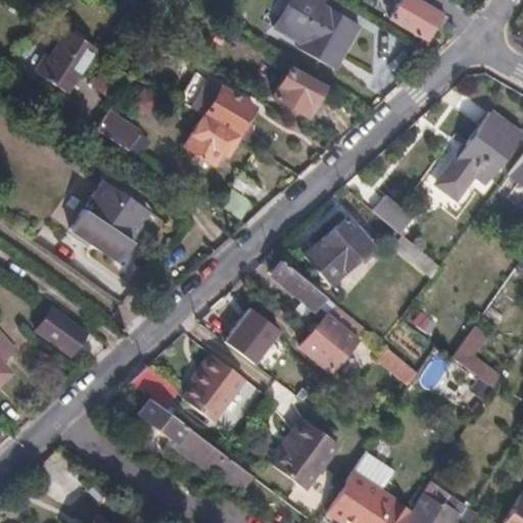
[(275,0),(264,20),(300,43),(320,10),(301,0),(275,0)]
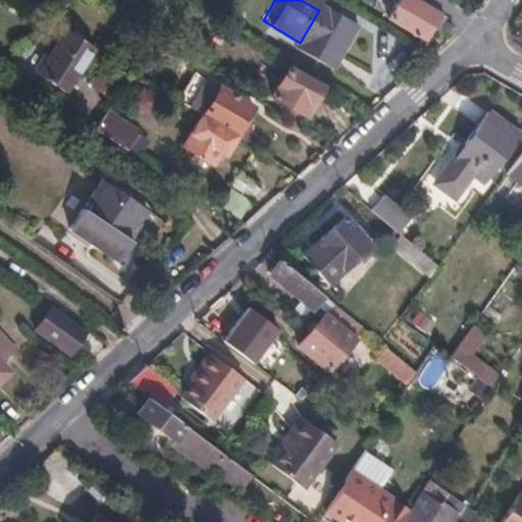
[(430,28),(437,14),(415,0),(399,0),(388,17),(414,33),(421,22),(430,28)]
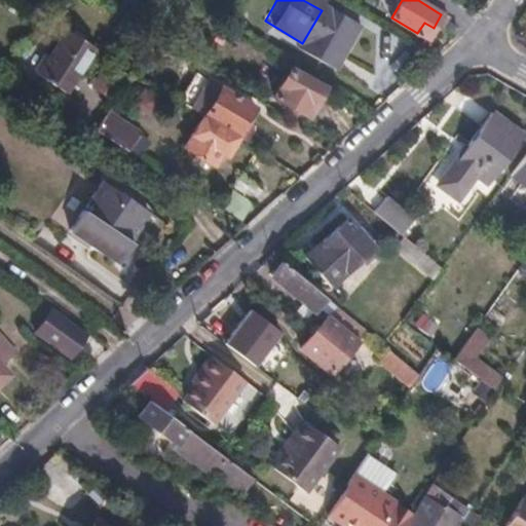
[(122,19),(140,29),(149,12),(132,2),(122,19)]
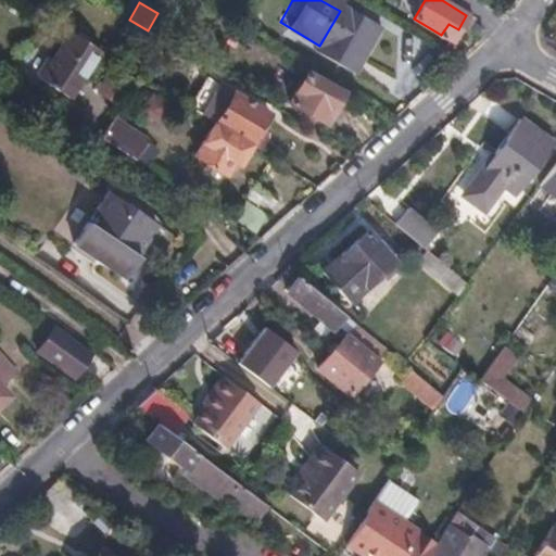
[(340,11),(319,46),(316,51),(356,75),(383,29),(343,5),(340,11)]
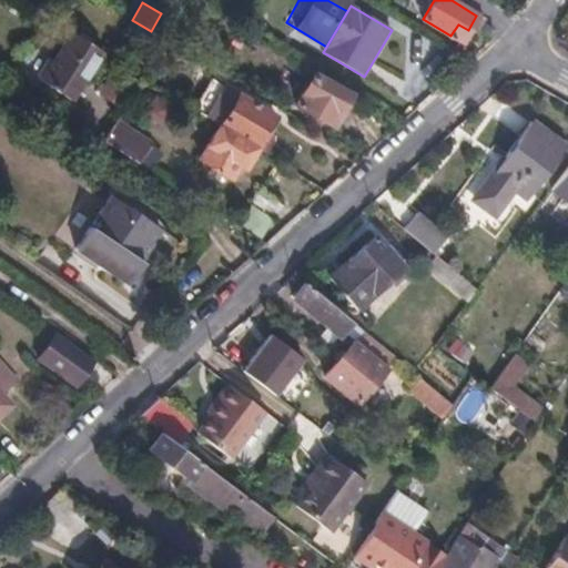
[(105,53),(71,32),(39,80),(73,102),(105,53)]
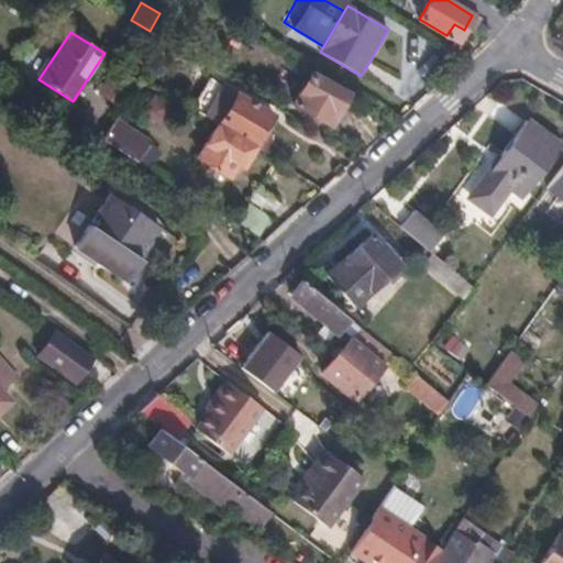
[(311,76),(295,105),(331,124),(348,96),(311,76)]
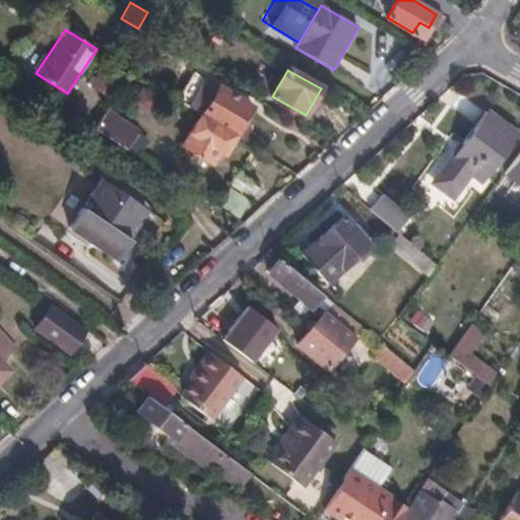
[(202,115),(233,134),(249,108),(194,74),(180,101),(202,115)]
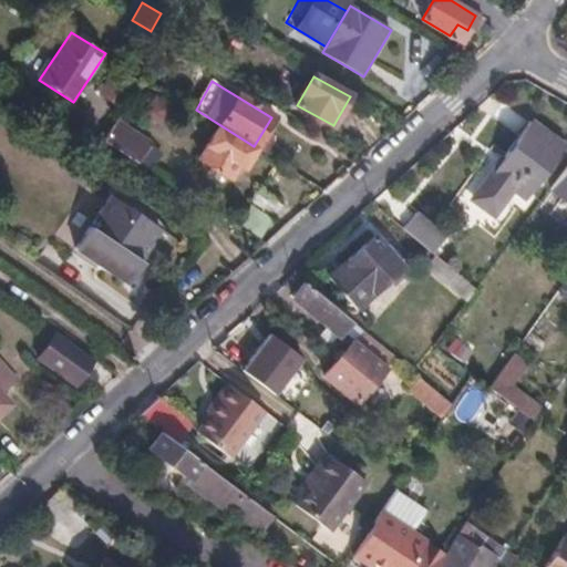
[(142,113),(162,125),(174,106),(153,94),(142,113)]
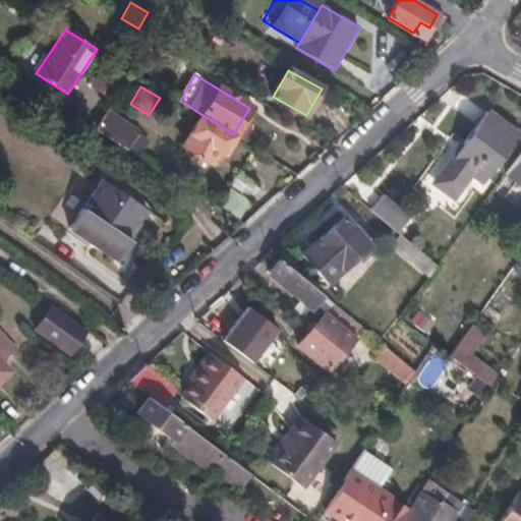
[(124,149),(141,131),(110,111),(97,131),(124,149)]
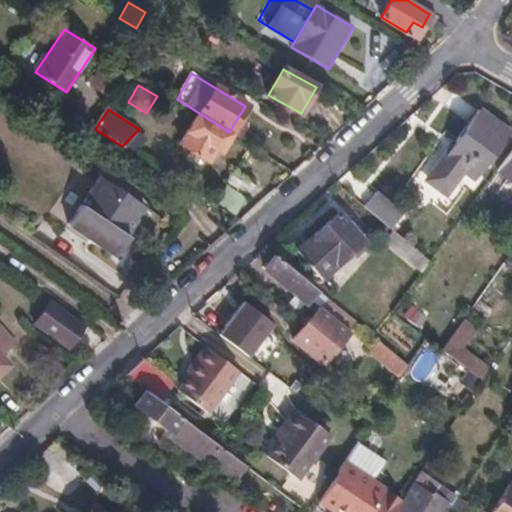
[(464,170),(476,178),(510,132),(479,109),(427,179),(446,193),(464,170)]
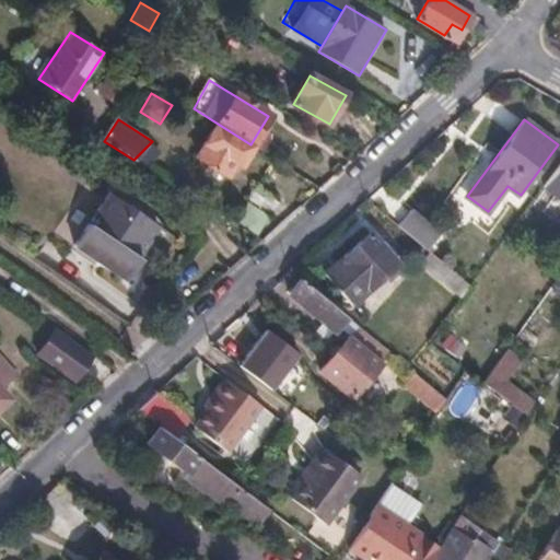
[(251,144),(218,124),(198,156),(232,177),(251,144)]
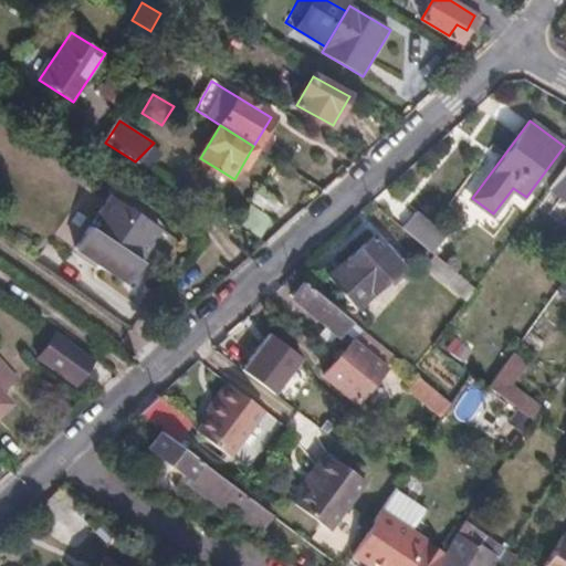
[(565,166),(549,188),(565,200),(565,166)]
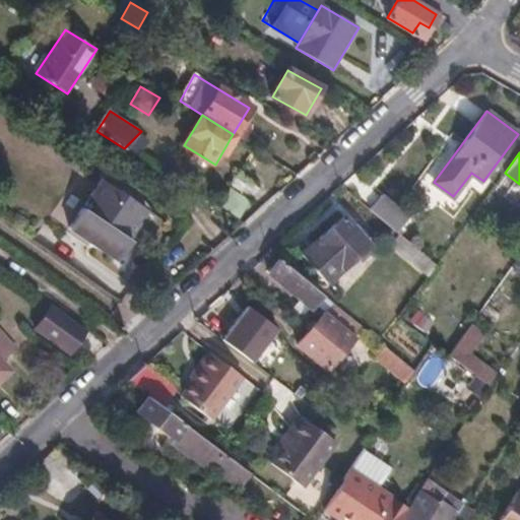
[(145,208),(101,177),(67,225),(117,260),(130,240),(125,236),(145,208)]
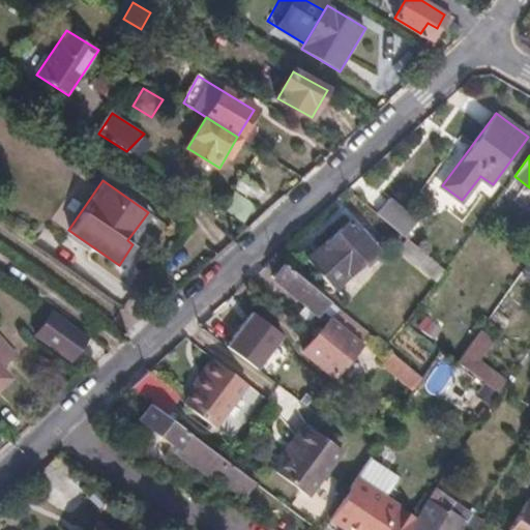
[(376,214),(404,236),(415,223),(387,200),(376,214)]
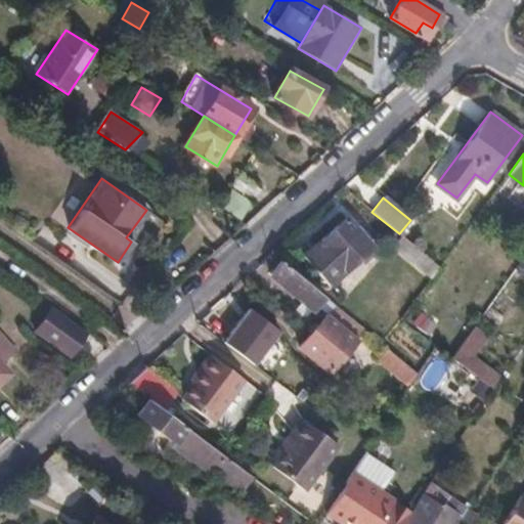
[(368,233),(363,238),(346,218),(301,258),(328,290),(360,261),(364,266),(378,255),(372,248),(377,243),(368,233)]
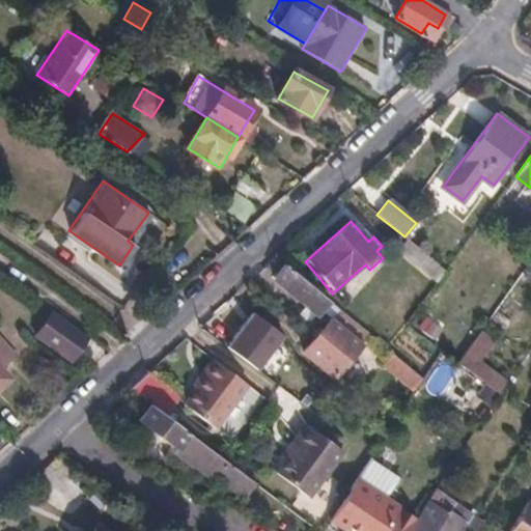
[(438,281),(445,272),(428,257),(420,267),(438,281)]
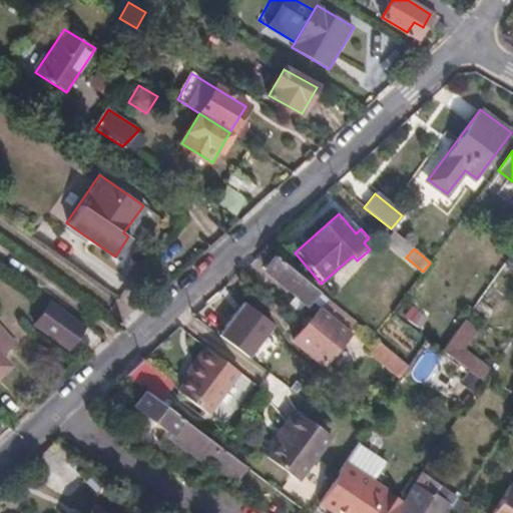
[(311,301),(318,292),(275,257),(264,271),(307,306),(311,301)]
